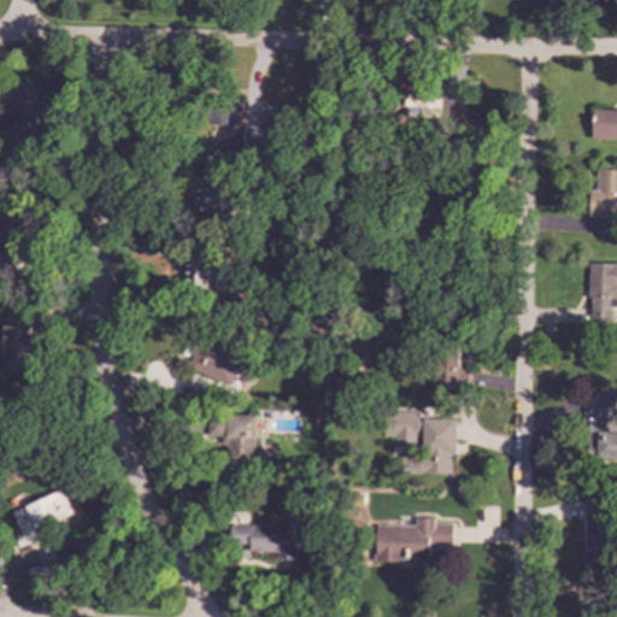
[(466,95),(406,94),(405,117),(440,118),(440,133),(465,134),(466,95)]
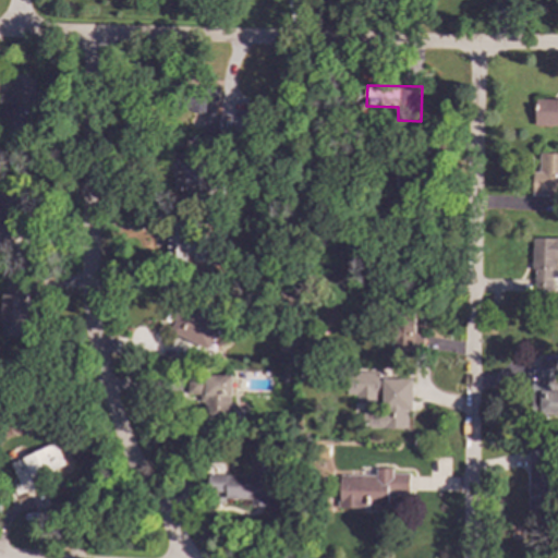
[(203,132),(218,133),(219,116),(214,116),(215,92),(183,92),(182,112),(203,112),(203,132)]
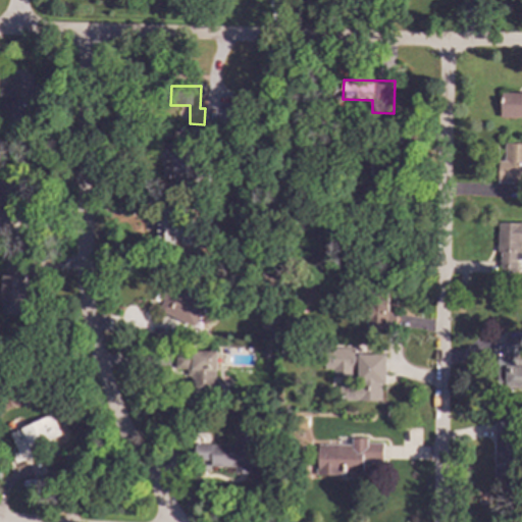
[(521,117),(521,94),(501,94),(500,117),(521,117)]
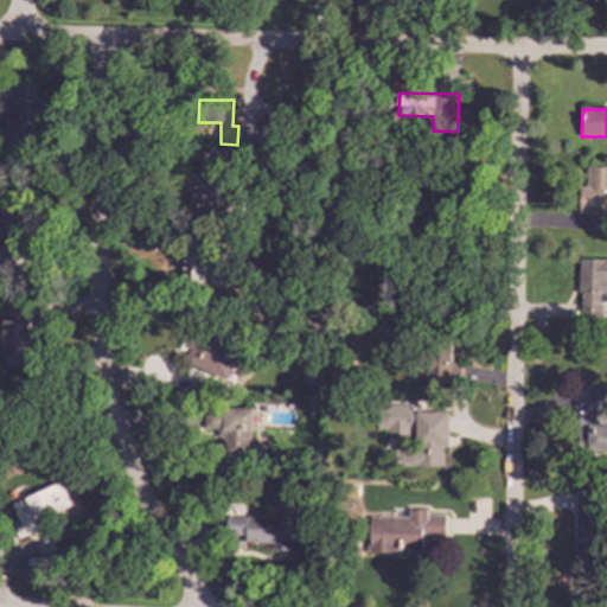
[(579,187),(577,212),(606,212),(606,167),(586,167),(585,187),(579,187)]
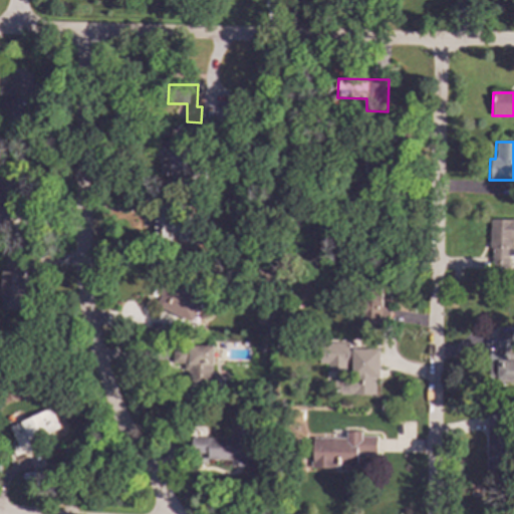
[(161,155),(161,178),(198,178),(198,166),(185,166),(185,146),(155,145),(155,155),(161,155)]
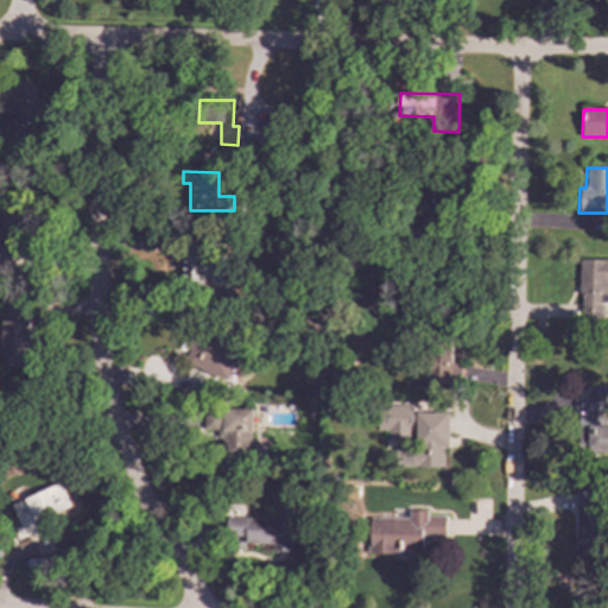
[(220,279),(221,254),(210,254),(210,244),(183,244),(182,278),(220,279)]
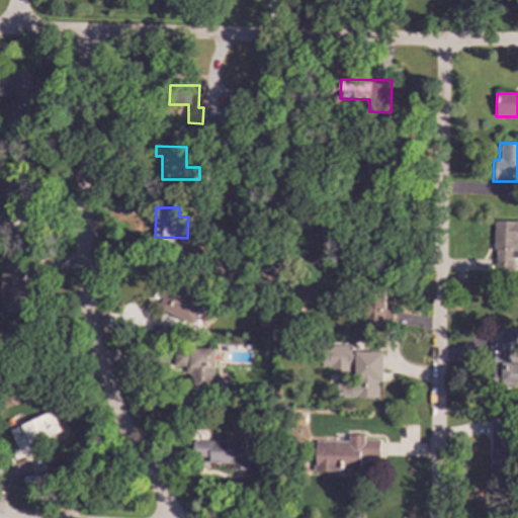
[(517,243),(517,221),(495,221),(493,271),(515,272),(516,243),(517,243)]
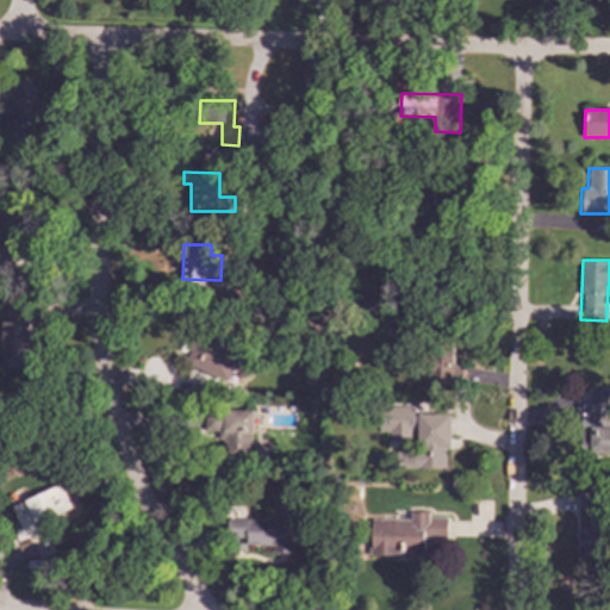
[(0,368),(29,369),(30,307),(1,306),(0,368)]
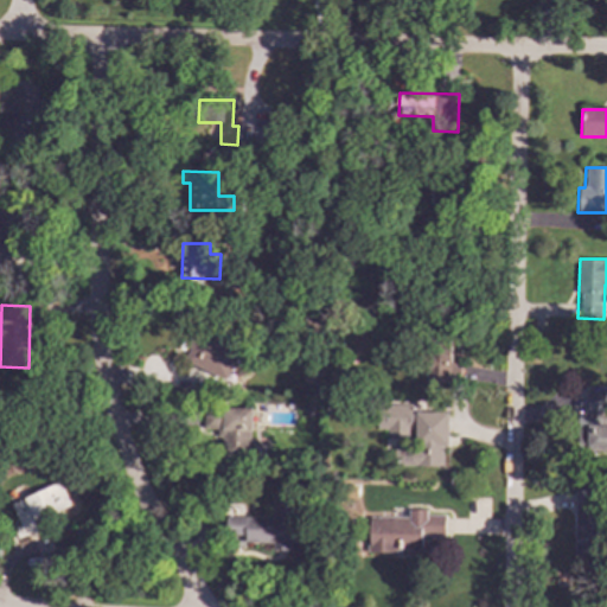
[(183,362),(237,384),(248,358),(216,345),(218,340),(196,331),(183,362)]
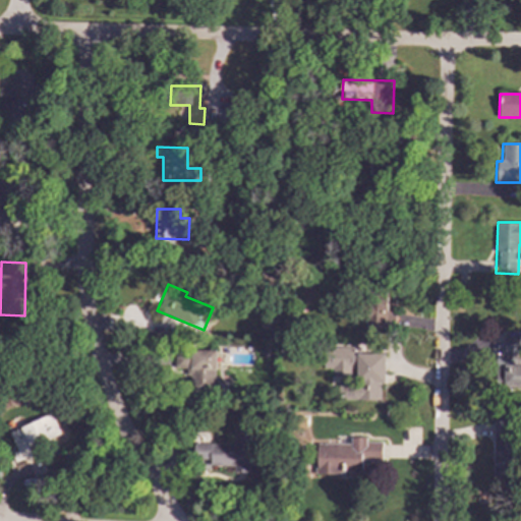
[(386,299),(361,300),(362,329),(393,329),(393,311),(387,311),(386,299)]
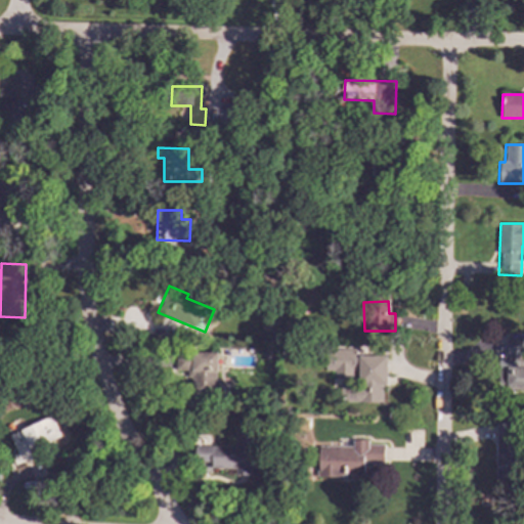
[(505,355),(521,356),(521,338),(506,338),(505,355)]
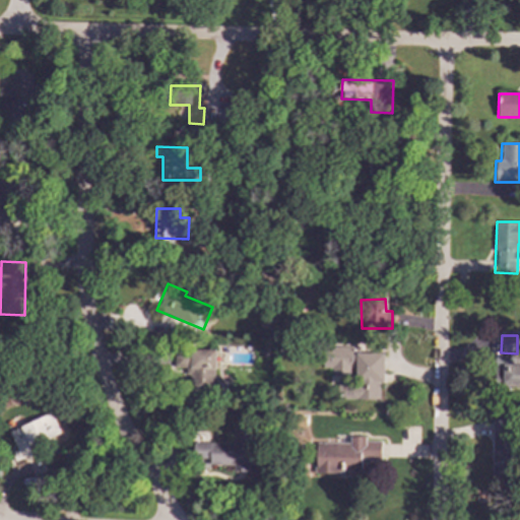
[(383,352),(354,352),(354,346),(328,346),(329,373),(354,372),(354,383),(340,383),(340,399),(380,399),(380,383),(383,383),(383,352)]
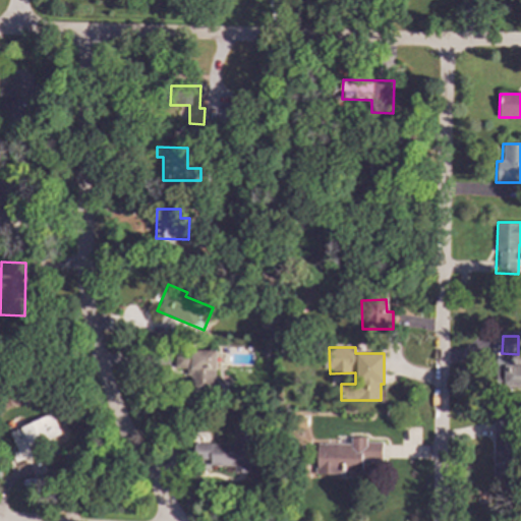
[(215,398),(216,351),(170,350),(169,368),(190,369),(190,397),(215,398)]
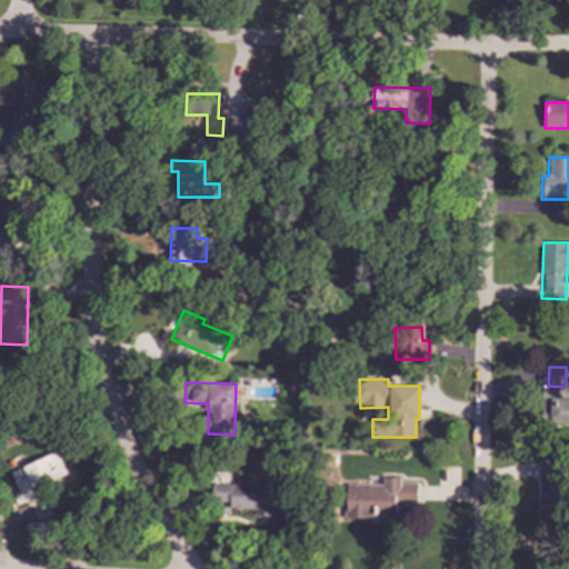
[(568,399),(568,391),(541,391),(541,423),(568,422),(568,399)]
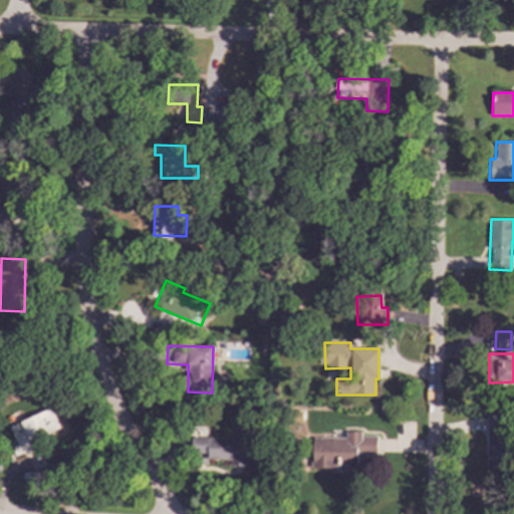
[(8,426),(16,446),(11,448),(14,457),(35,448),(32,440),(58,429),(50,409),(8,426)]
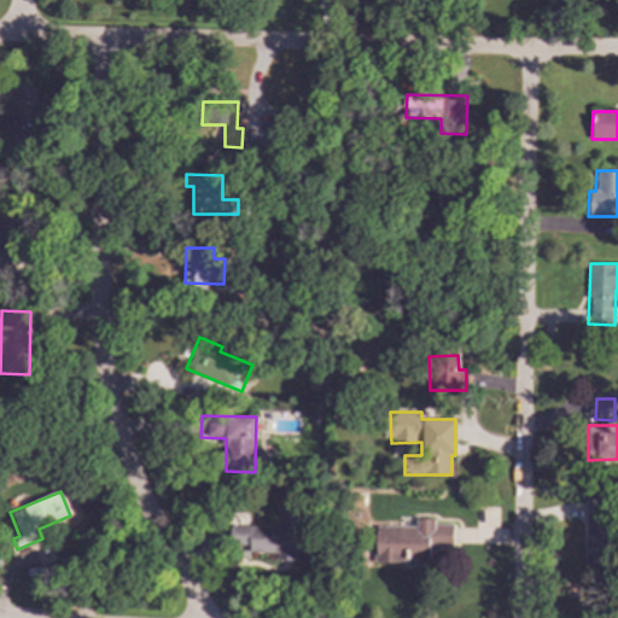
[(415,526),(375,526),(375,561),(430,563),(430,546),(452,547),(453,525),(435,525),(435,519),(415,518),(415,526)]
